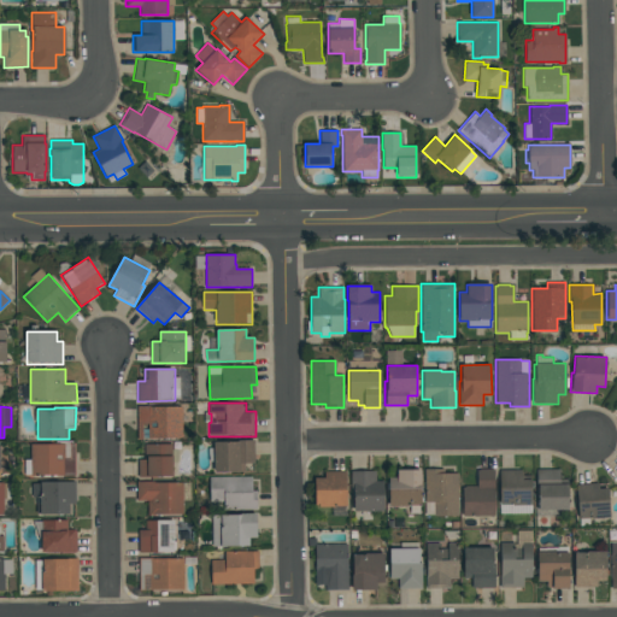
[(139,407),(183,407),(184,439),(139,439),(139,407)]
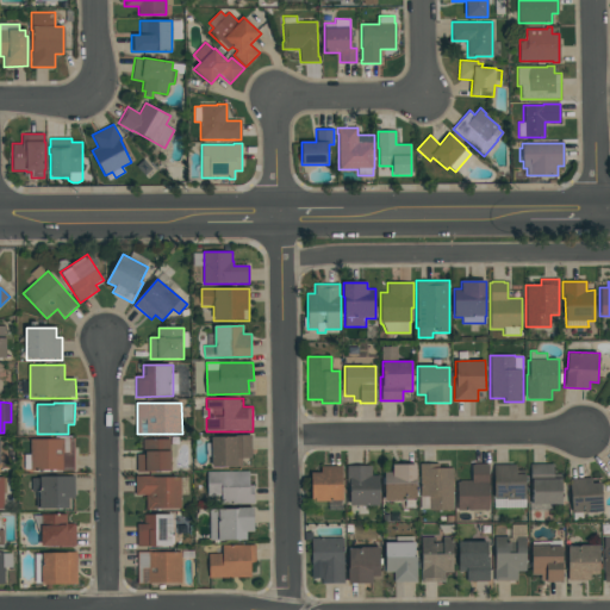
[(253,435),(234,435),(234,437),(212,437),(212,443),(207,443),(207,456),(213,456),(215,466),(242,466),(242,458),(253,458),(253,435)]
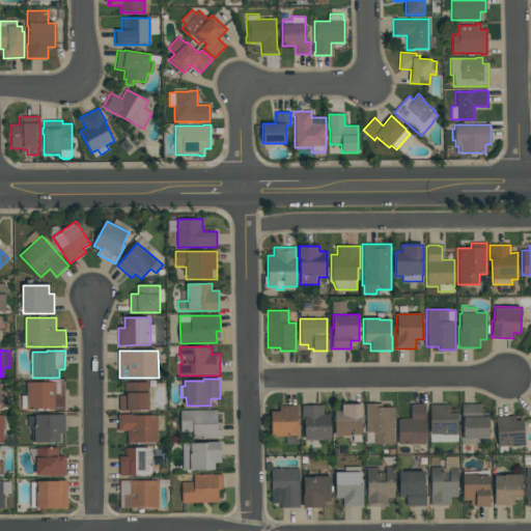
[(65,382),(65,394),(65,410),(27,410),(27,383),(65,382)]
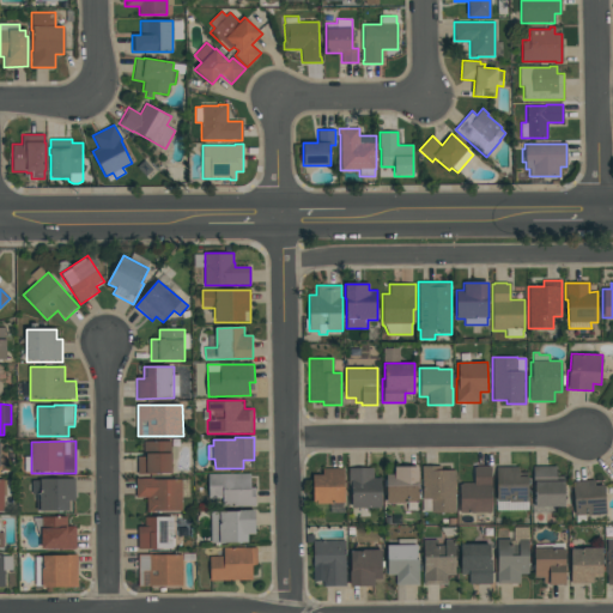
[(145,442),(145,457),(139,457),(139,474),(173,474),(173,442),(145,442)]
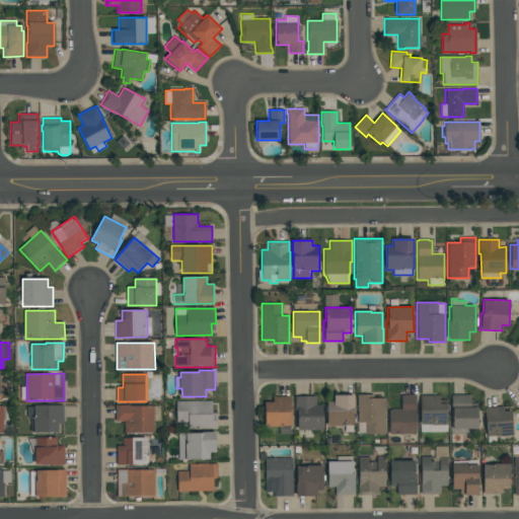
[(354,426),(353,426),(353,432),(345,432),(345,426),(326,426),(326,401),(334,401),(334,395),(351,395),(351,393),(354,393),(354,426)]
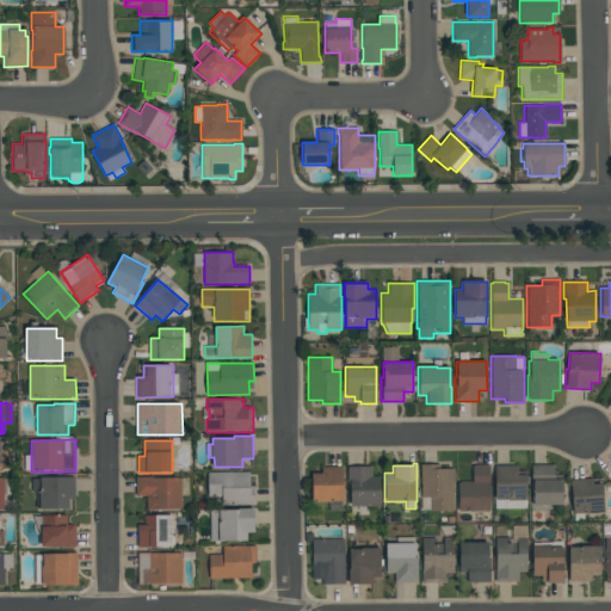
[(458,511),(458,481),(473,481),(473,463),(489,463),(489,511),(458,511)]
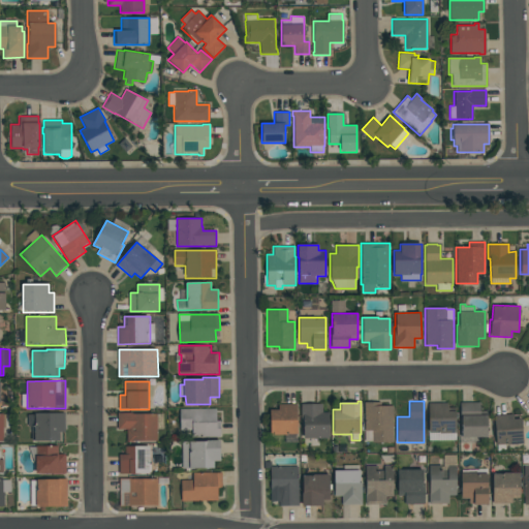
[(364,402),(380,402),(380,406),(393,406),(393,442),(372,442),(372,441),(364,441),(364,402)]
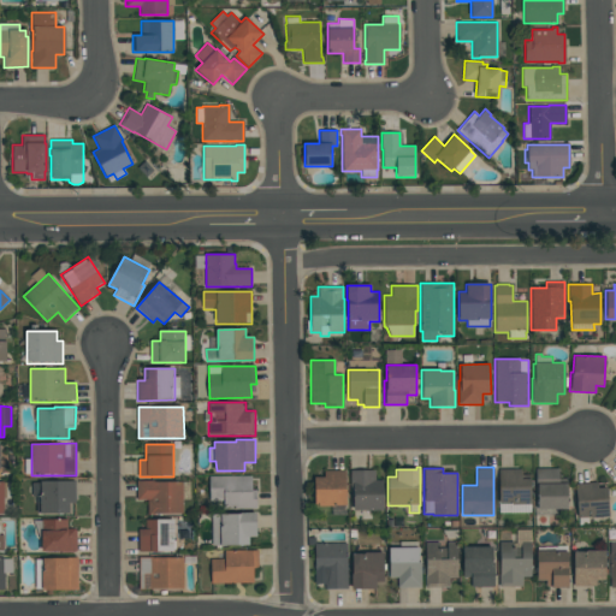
[(498,468),(521,468),(521,474),(529,474),(529,513),(498,513),(498,468)]
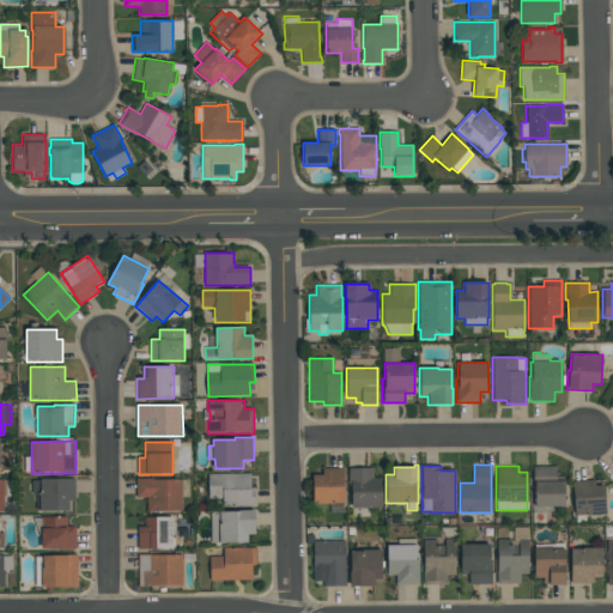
[(534,508),(534,491),(533,491),(533,466),(556,466),(556,480),(564,480),(564,508),(534,508)]
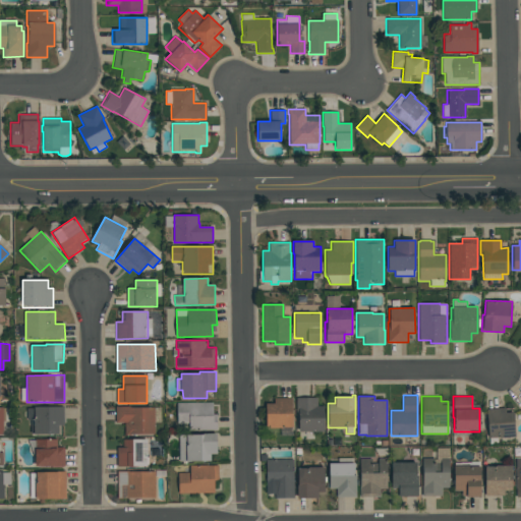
[(292,398),(292,428),(266,428),(266,403),(274,403),(274,398),(292,398)]
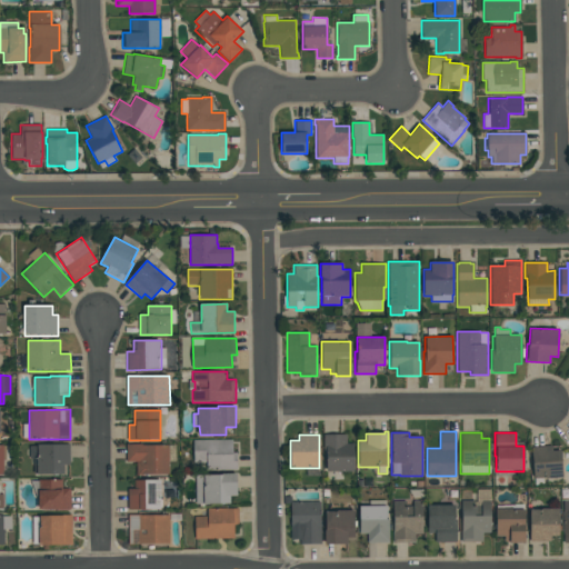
[(323,435),(346,435),(346,443),(353,443),(353,471),(326,471),(326,451),(323,451),(323,435)]
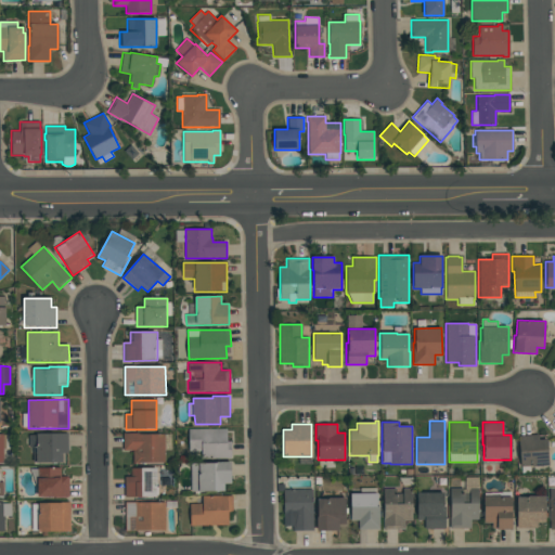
[(228,429),(228,442),(232,442),(232,460),(190,460),(190,429),(228,429)]
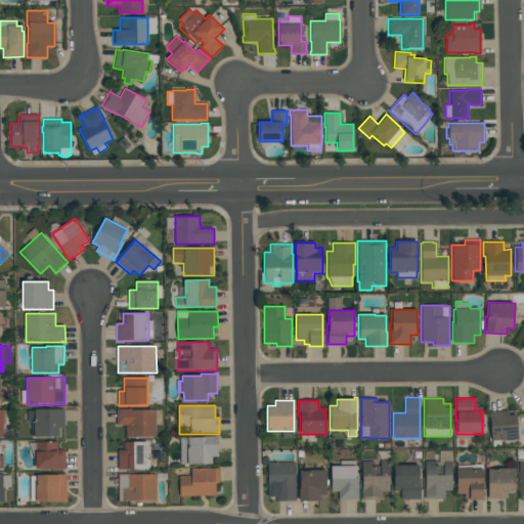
[(66,409),(66,428),(55,428),(55,437),(32,437),(32,422),(29,422),(29,409),(66,409)]
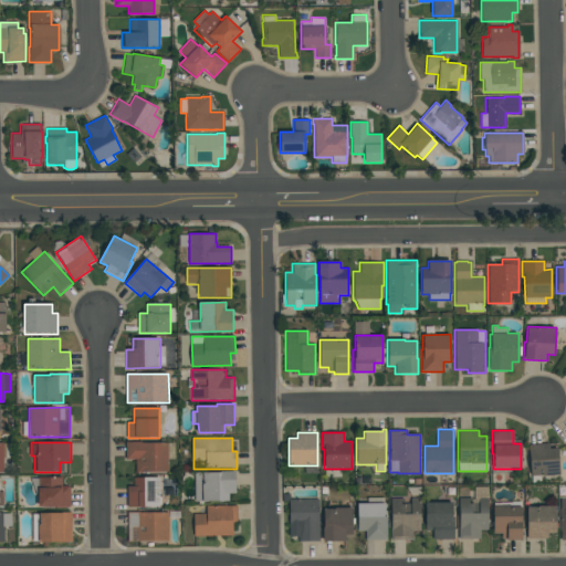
[(126,442),(169,442),(169,473),(136,472),(136,460),(126,460),(126,442)]
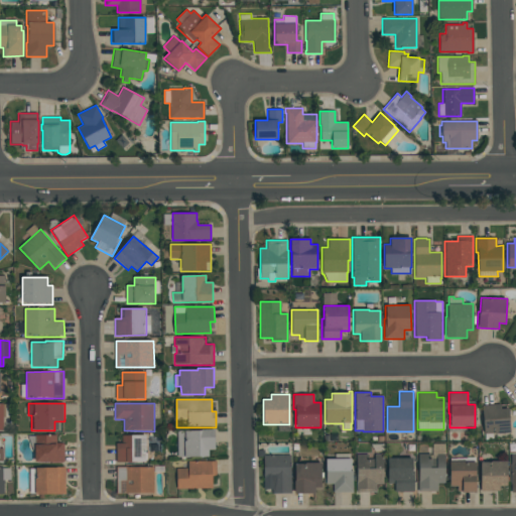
[(508,408),(510,432),(493,434),(493,439),(485,439),(485,434),(484,434),(482,405),(500,403),(500,408),(508,408)]
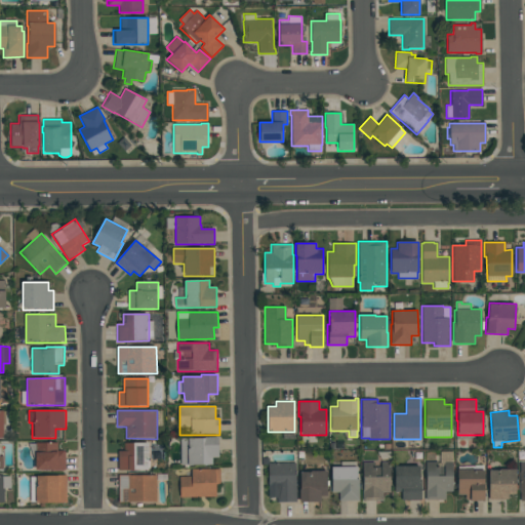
[(219,458),(218,438),(182,438),(182,465),(213,465),(213,458),(219,458)]
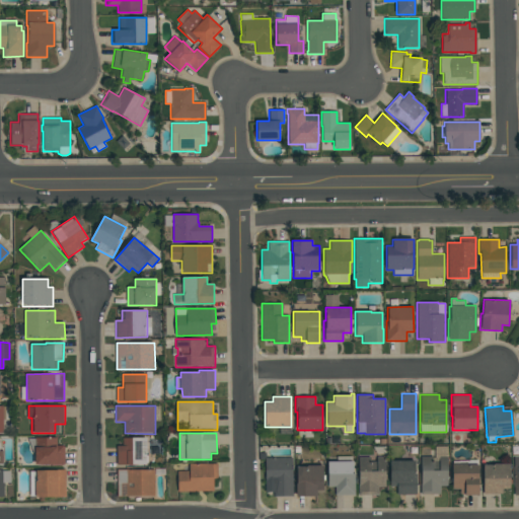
[(58,438),(58,446),(66,446),(65,465),(35,464),(35,438),(58,438)]
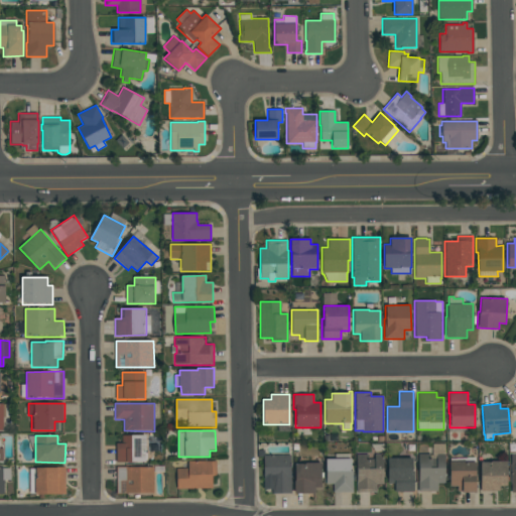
[(122,435),(147,435),(147,463),(117,464),(117,444),(122,444),(122,435)]
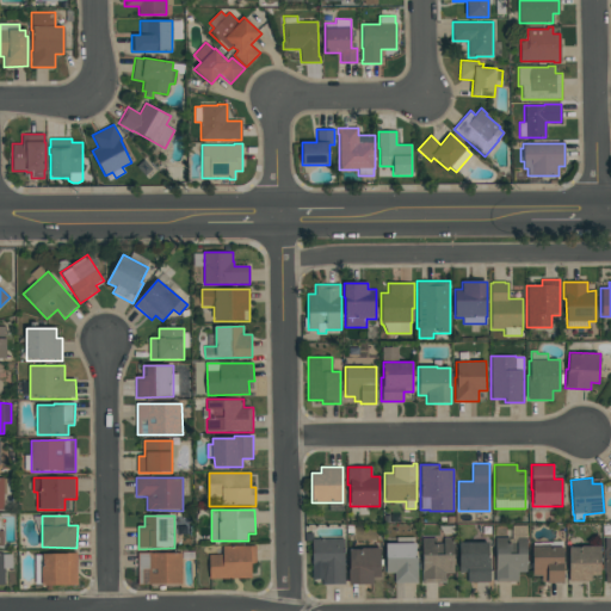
[(494,584),(494,569),(495,569),(495,537),(510,537),(510,538),(512,538),(512,525),(526,525),(526,572),(518,572),(518,584),(494,584)]
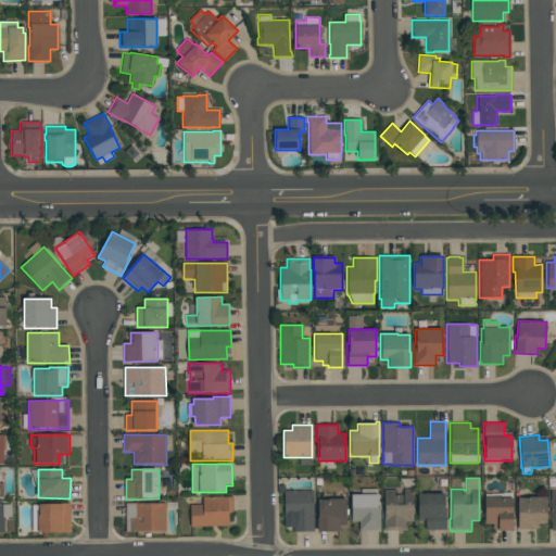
[(351,521),(351,494),(352,494),(352,490),(361,490),(361,489),(377,489),(377,494),(378,494),(378,507),(380,507),(380,530),(358,530),(358,521),(351,521)]
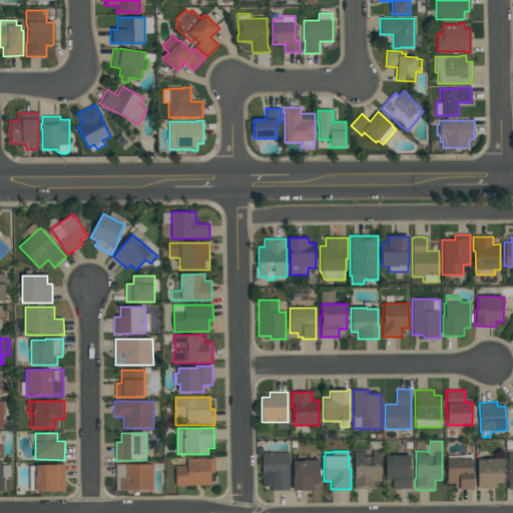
[(354,451),(366,451),(366,456),(372,456),(372,451),(381,451),(381,481),(374,481),(374,489),(354,489),(354,478),(354,451)]
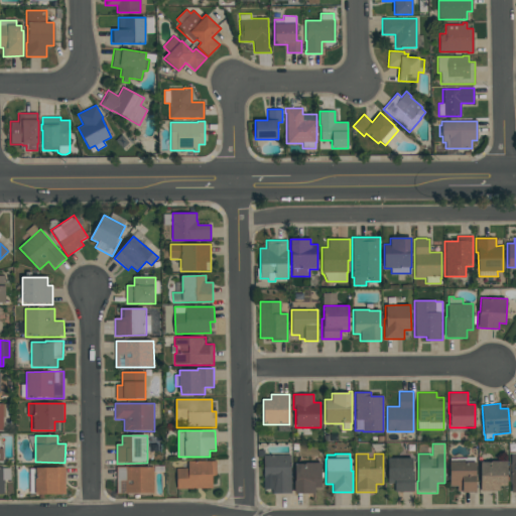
[(290,493),(270,493),(270,490),(263,490),(263,455),(290,455),(290,493)]
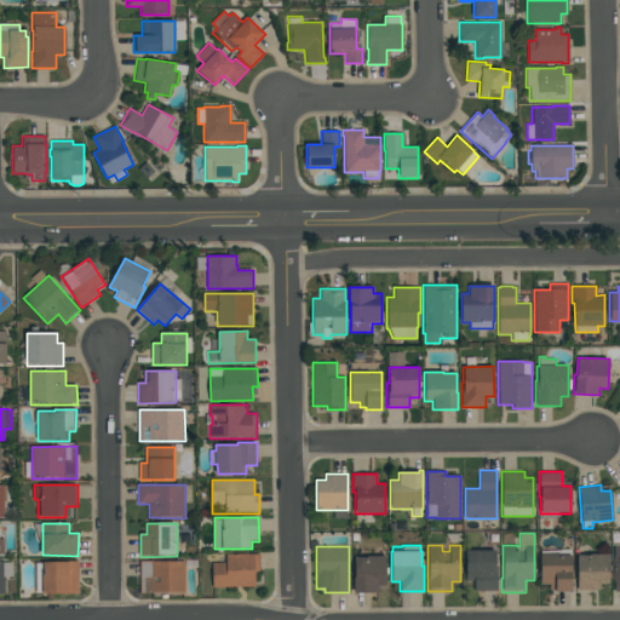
[(497,591),(474,591),(474,581),(465,581),(465,550),(495,550),(495,566),(497,566),(497,591)]
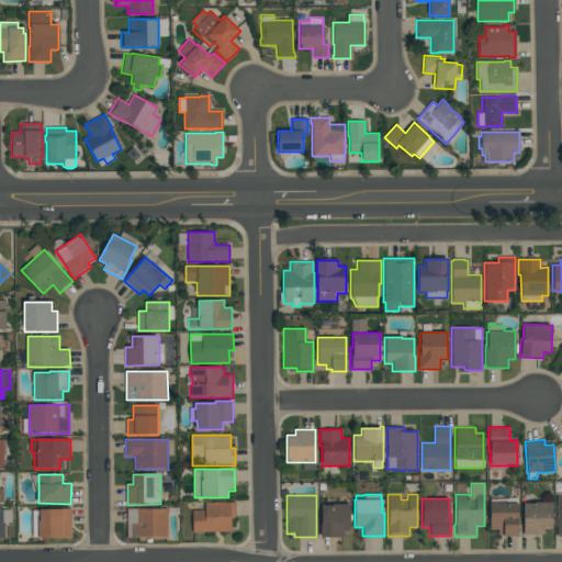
[(490,503),(490,499),(507,499),(507,498),(517,498),(517,503),(518,503),(518,536),(499,536),(499,535),(497,535),(497,530),(490,530),(490,503)]
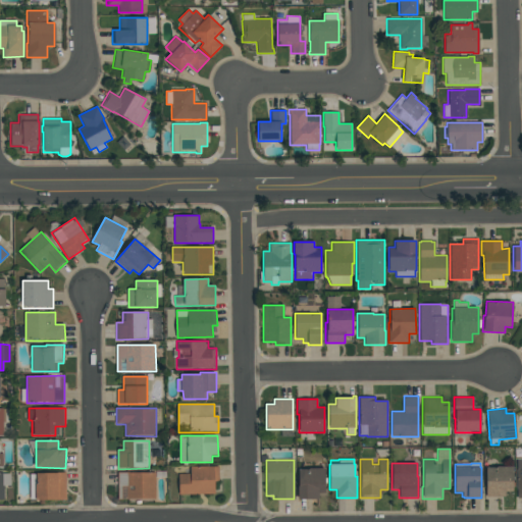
[(179,474),(192,474),(191,466),(220,465),(220,482),(215,482),(215,493),(180,494),(179,474)]
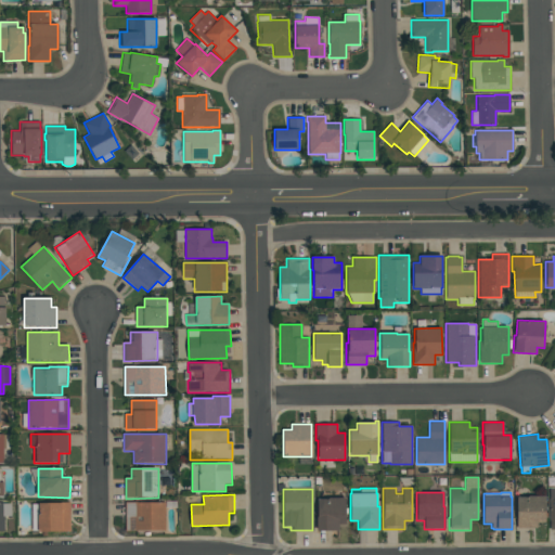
[(545,495),(545,523),(537,523),(537,528),(515,528),(515,520),(516,520),(516,497),(528,497),(528,495),(545,495)]
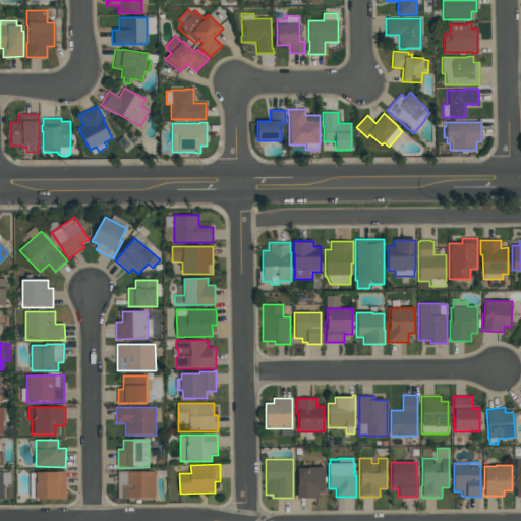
[(317,498),(297,498),(297,484),(297,468),(307,468),(307,467),(324,467),(324,493),(317,493),(317,498)]
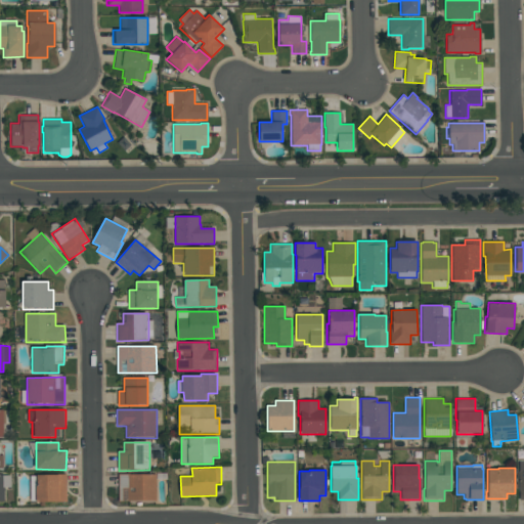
[(0,501),(4,503),(3,488),(10,488),(10,475),(0,474),(0,501)]
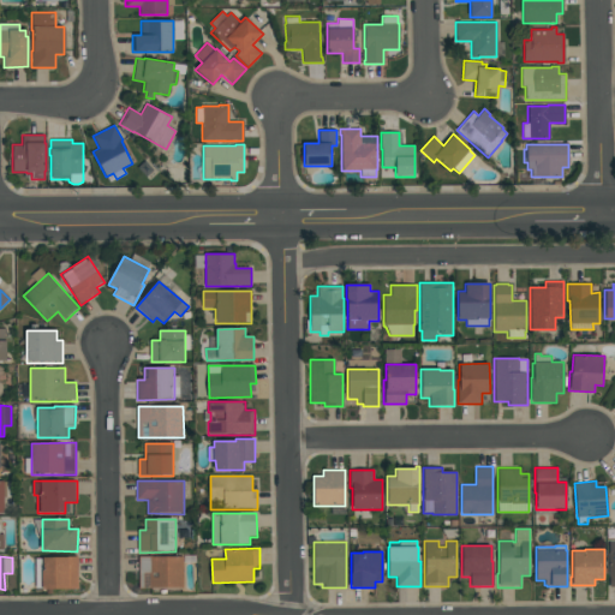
[(43,557),(78,556),(78,590),(43,590),(43,557)]
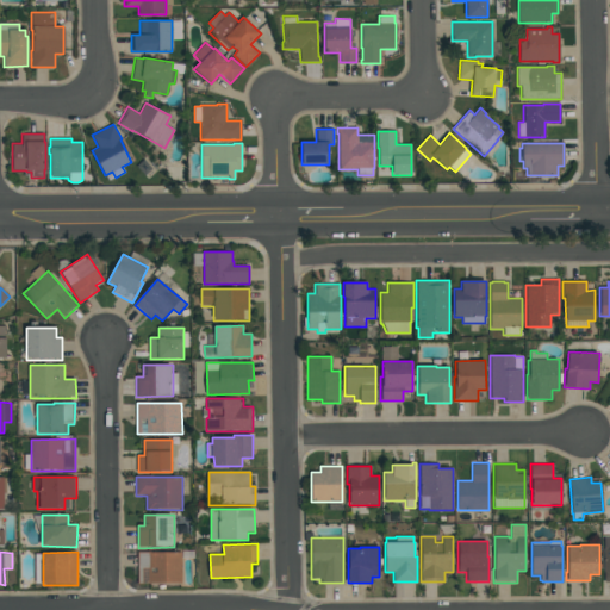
[(182,552),(182,585),(139,585),(138,552),(182,552)]
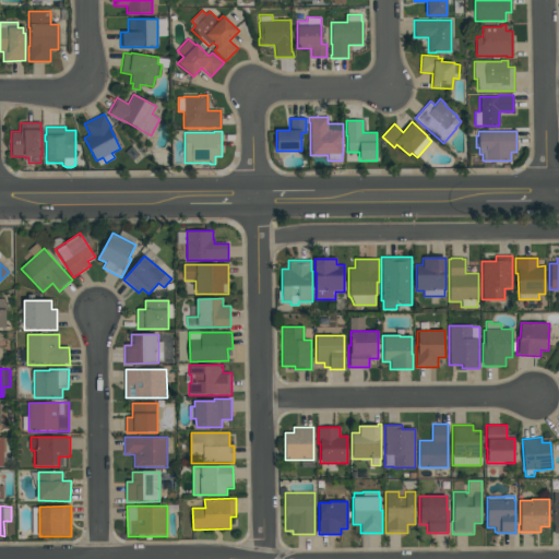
All buildings are outlined.
